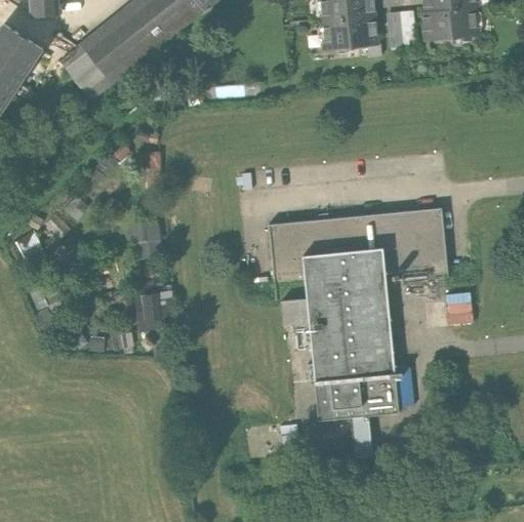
[(36,14),(59,13),(57,0),(30,0),(32,15),(36,14)]
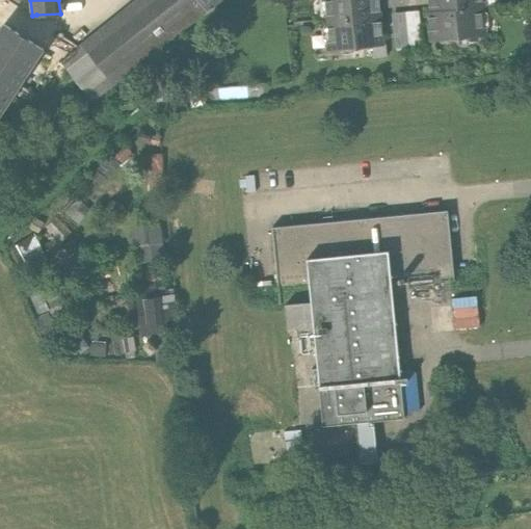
[(136,0),(80,46),(60,61),(91,100),(216,0),(136,0)]
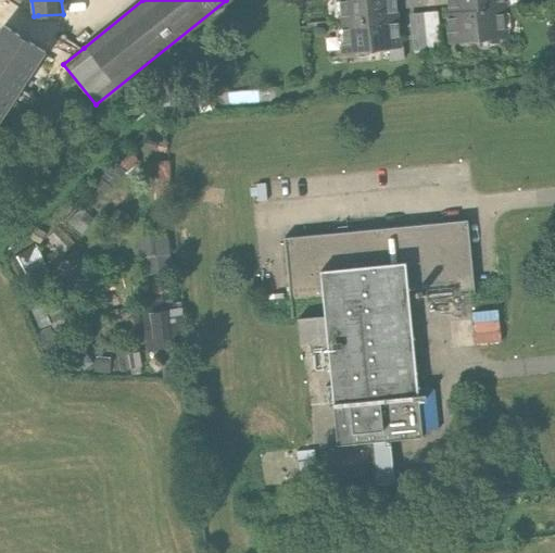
[(340,0),(342,21),(395,15),(394,10),(398,10),(396,0),(340,0)]
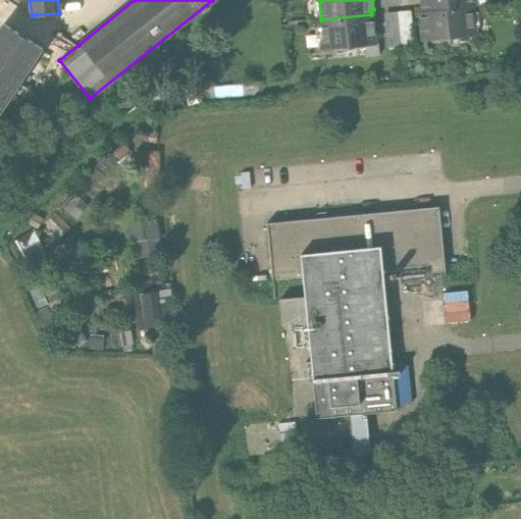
[(424,4),(424,9),(424,10),(472,5),(473,5),(472,0),(421,0),(422,5),(424,4)]
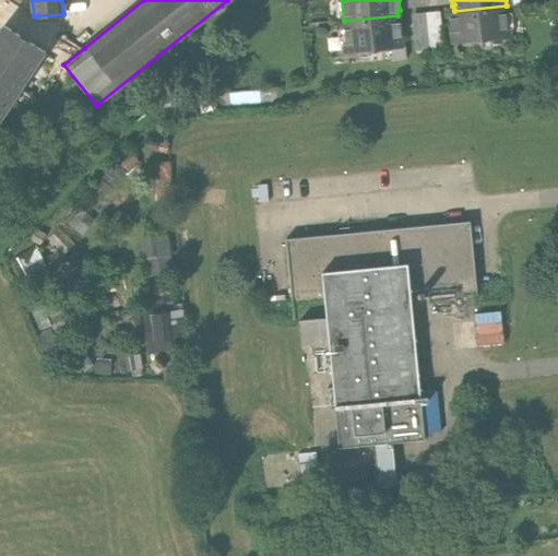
[(454,31),(455,39),(474,37),(476,39),(487,38),(489,35),(508,34),(506,6),(454,11),(454,10),(452,10),(453,16),(451,16),(452,31),(454,31)]
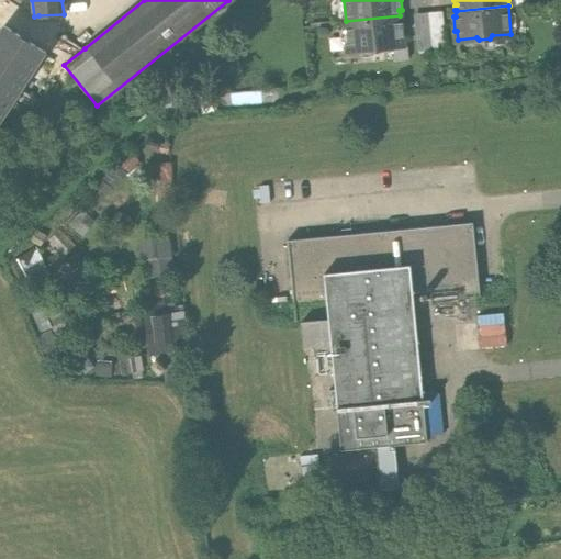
[(442,10),(415,12),(417,35),(419,35),(421,47),(444,45),(442,32),(444,32),(442,10)]
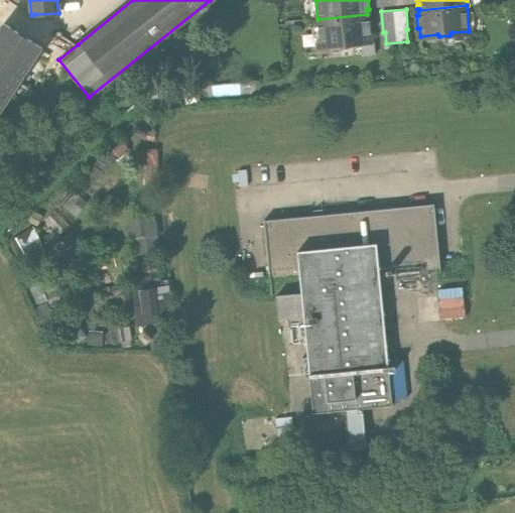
[(317,19),(320,45),(338,43),(341,45),(350,44),(352,42),(369,40),(369,32),(371,32),(369,19),(367,19),(367,14),(317,19)]
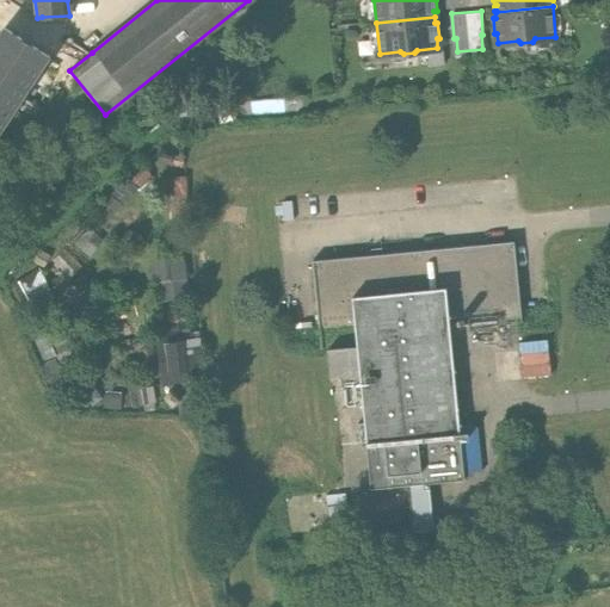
[(0,130),(4,125),(49,55),(37,45),(5,25),(0,32),(0,130)]
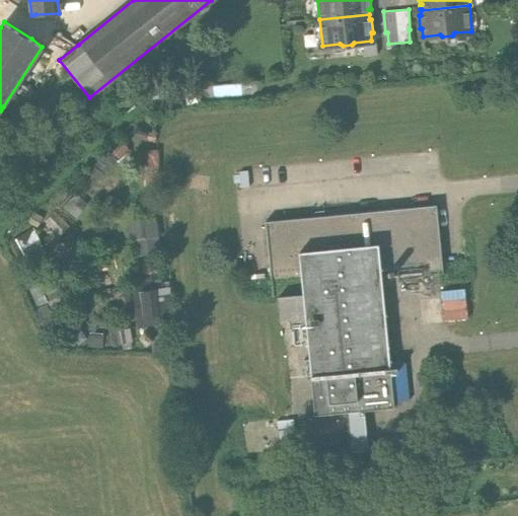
[(148,132),(138,130),(137,138),(147,140),(148,150),(146,169),(148,186),(160,185),(159,169),(160,151),(156,151),(156,135),(147,135),(148,132)]
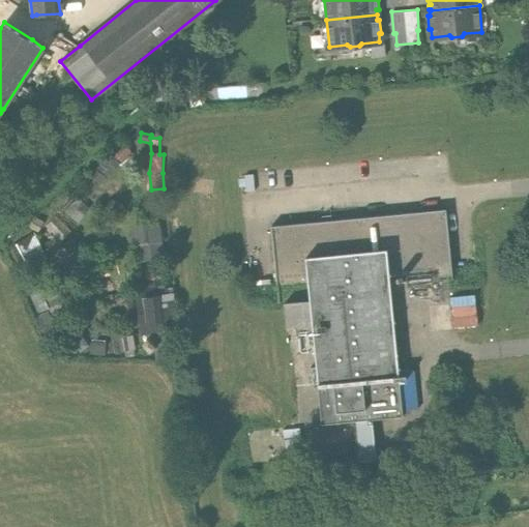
[(131,152),(121,142),(110,152),(110,153),(97,169),(95,168),(79,186),(88,195),(105,177),(108,179),(121,163),(131,152)]
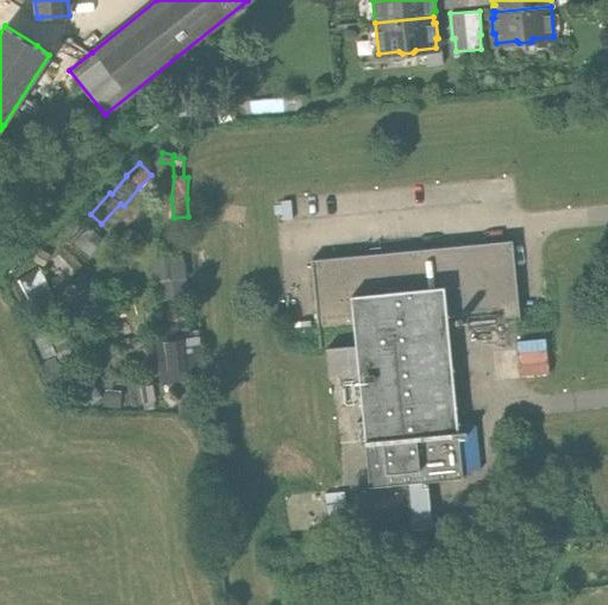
[(104,240),(87,226),(74,243),(91,257),(104,240)]
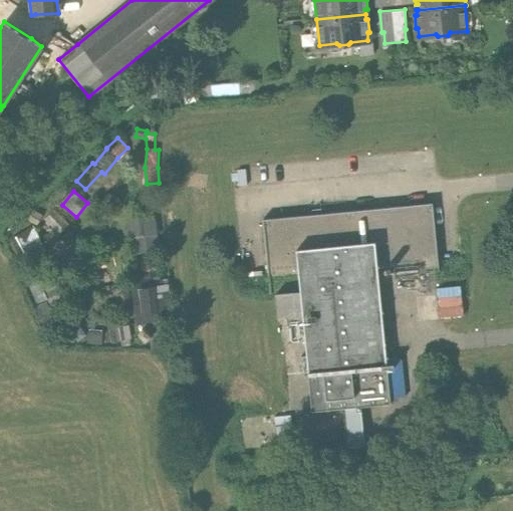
[(313,215),(264,220),(269,275),(299,273),(301,291),(276,293),(279,318),(303,315),(312,412),(344,409),(361,407),(392,404),(391,400),(388,359),(377,265),(438,259),(433,204),(322,214),(321,208),(316,209),(312,209),(313,215)]
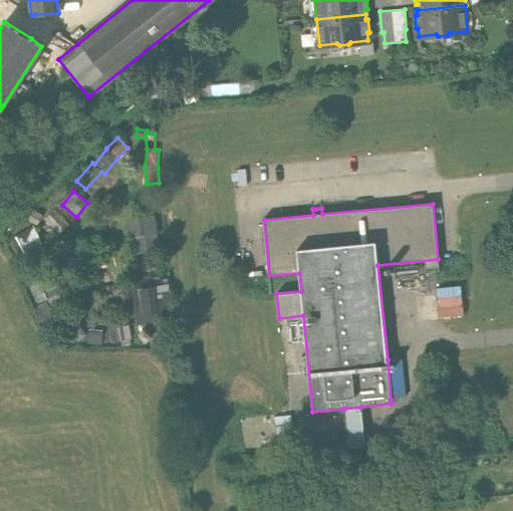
[(67,225),(54,211),(44,220),(57,233),(67,225)]
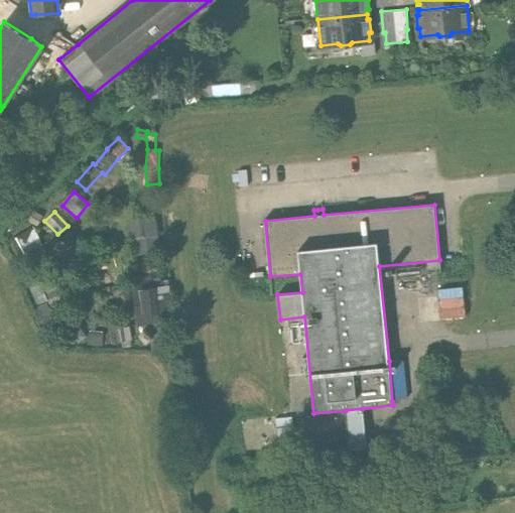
[(155,217),(128,219),(131,255),(157,253),(155,217)]
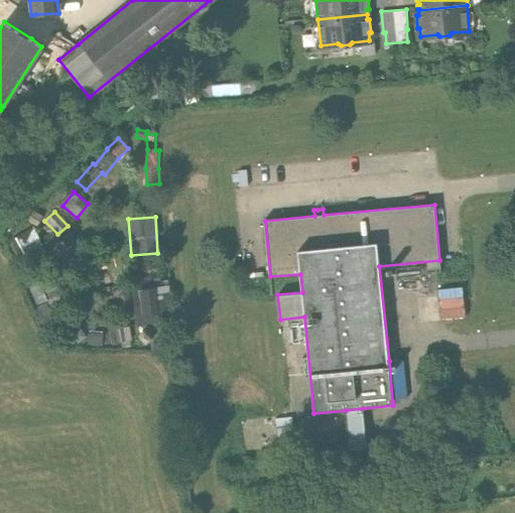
[(33,227),(10,237),(20,261),(44,251),(33,227)]
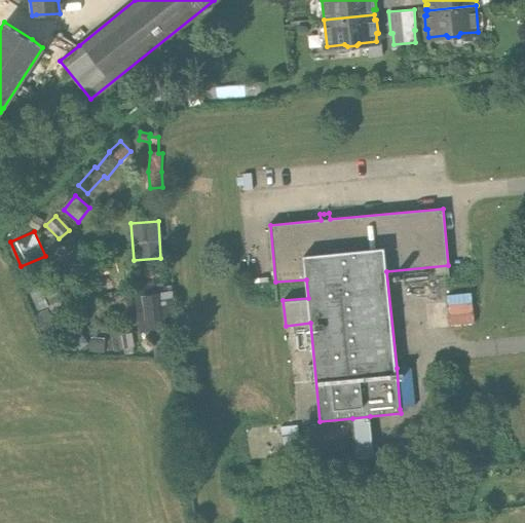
[(162,261),(146,262),(146,274),(162,273),(162,261)]
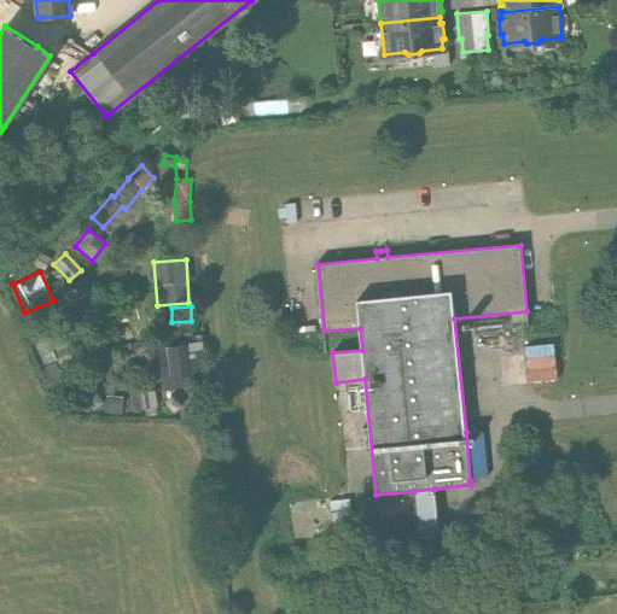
[(199,327),(159,331),(159,334),(156,335),(161,378),(166,391),(191,389),(190,378),(204,367),(199,327)]
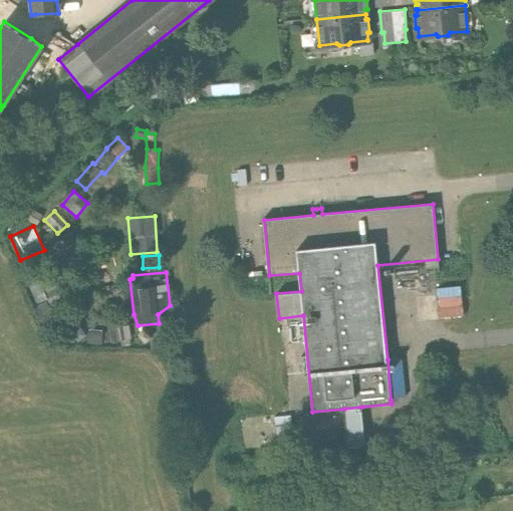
[(89,284),(82,274),(69,283),(76,293),(89,284)]
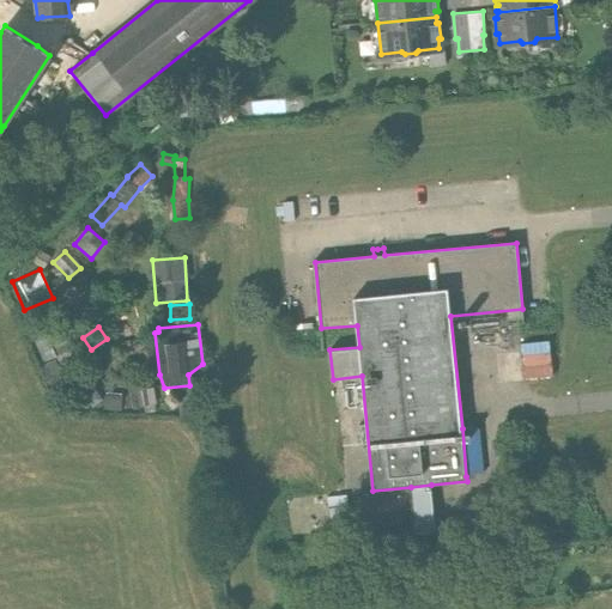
[(58,329),(36,340),(48,365),(40,369),(52,394),(58,397),(88,395),(86,381),(70,382),(61,376),(58,367),(72,360),(58,329)]
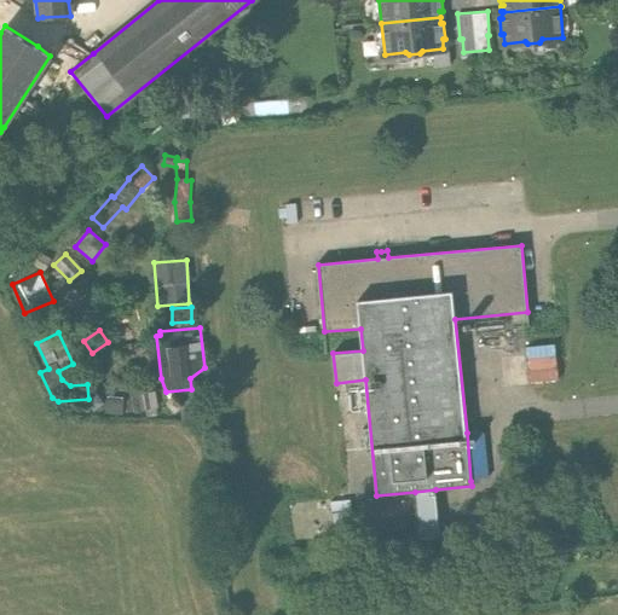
[(130,344),(121,347),(123,360),(133,358),(130,344)]
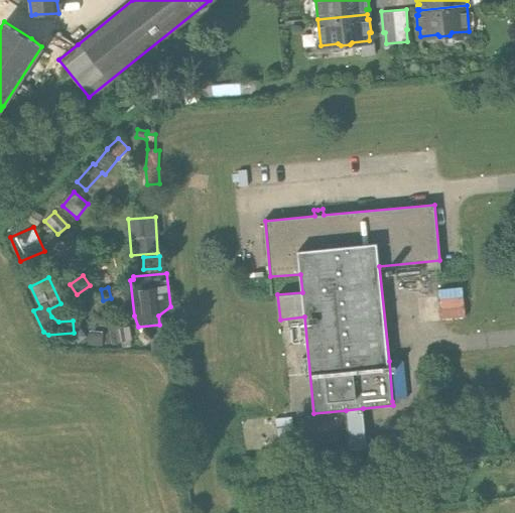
[(128,294),(116,296),(119,309),(130,306),(128,294)]
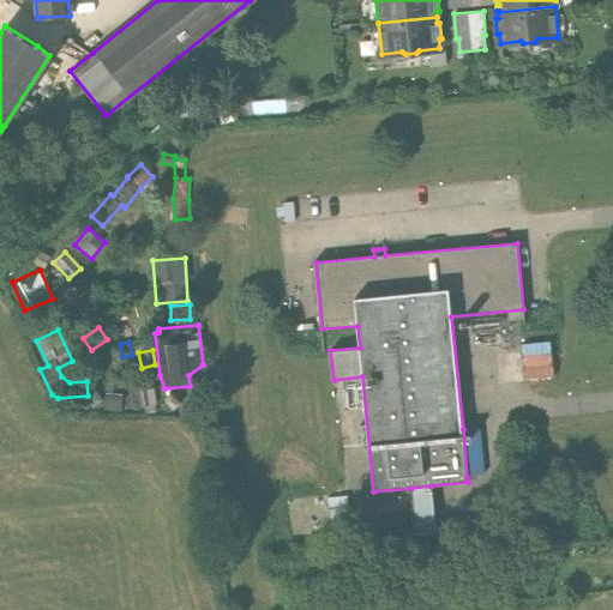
[(118,351),(103,354),(112,384),(125,380),(118,351)]
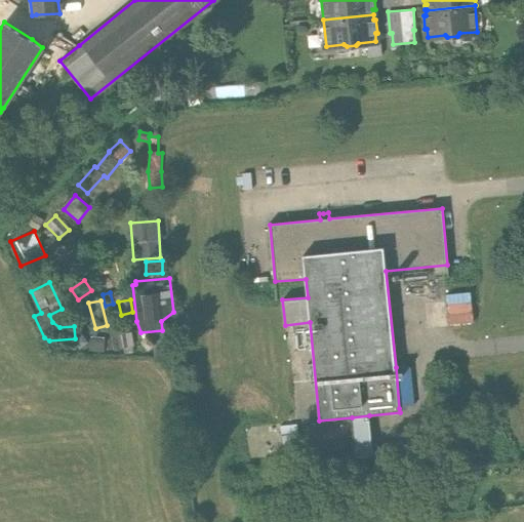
[(75,338),(73,340),(79,351),(98,338),(91,328),(75,338)]
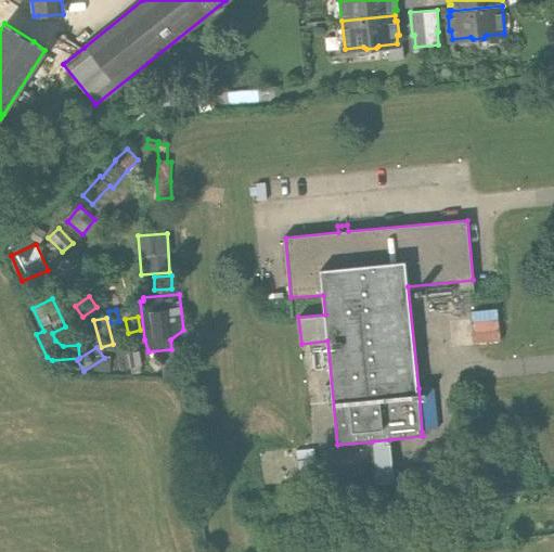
[(138,352),(116,356),(118,371),(141,368),(138,352)]
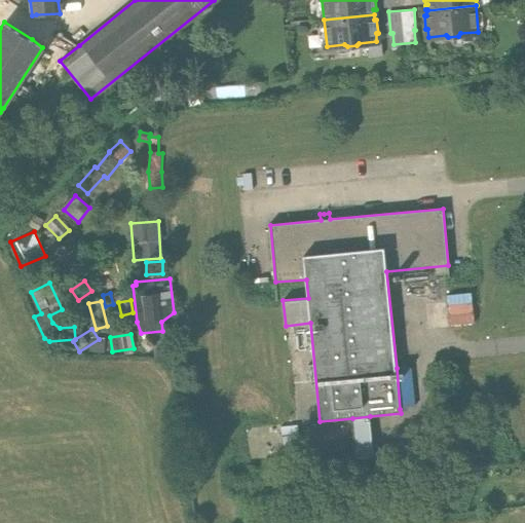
[(411,366),(397,368),(400,409),(415,407),(411,366)]
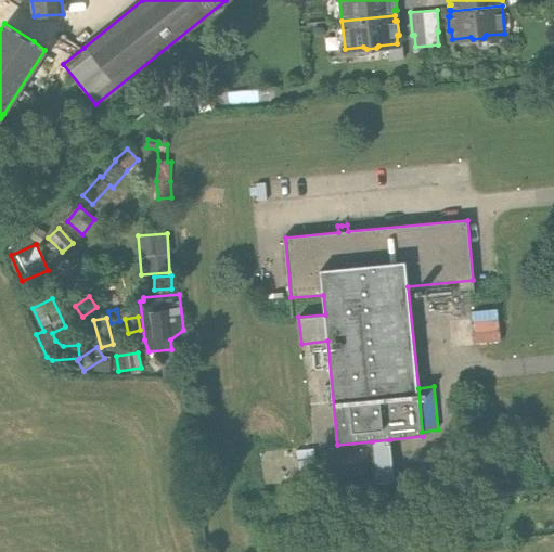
[(390,439),(372,441),(376,485),(395,483),(390,439)]
